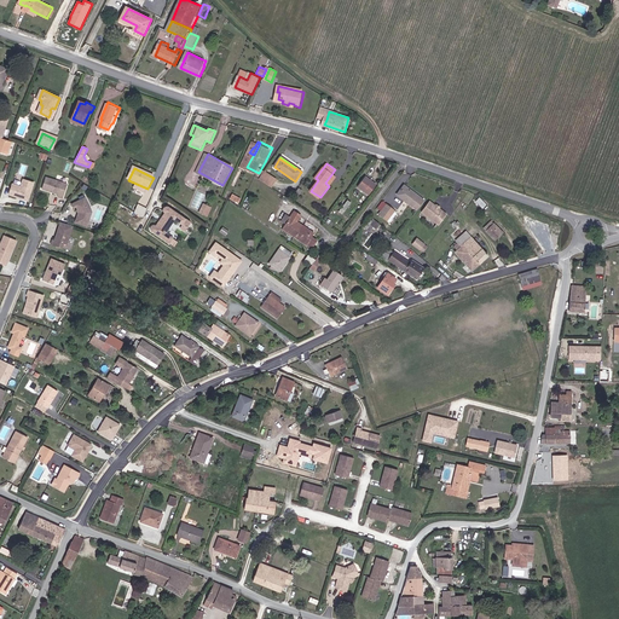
[(264,171),(259,178),(271,186),(277,179),(264,171)]
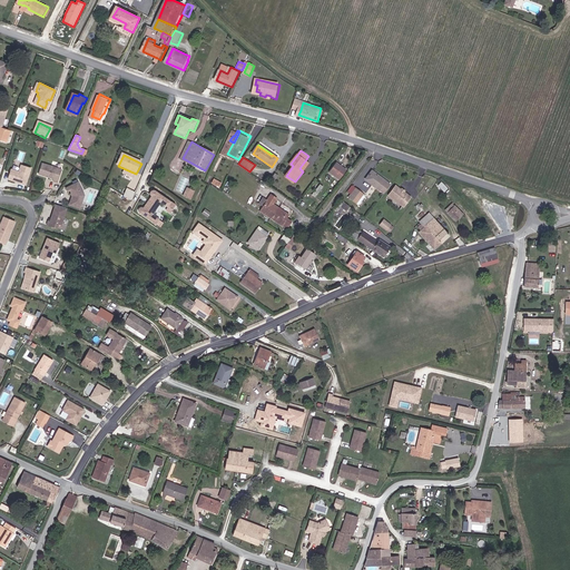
[(310,161),(306,159),(300,168),(303,172),(310,161)]
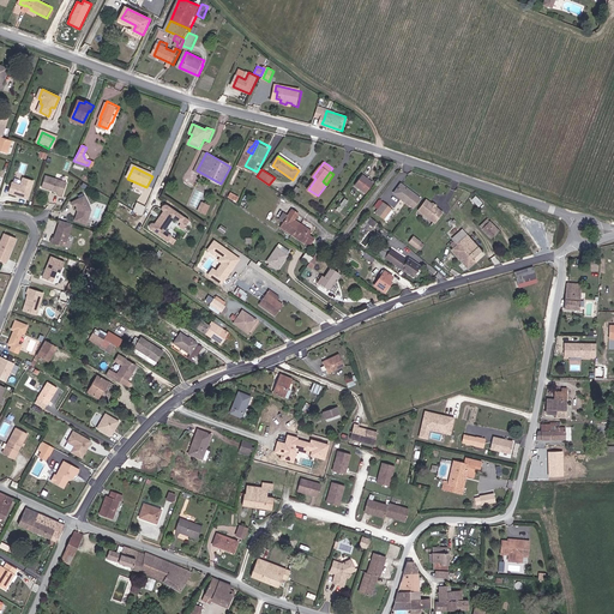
[(47,175),(43,186),(60,191),(59,193),(65,194),(68,181),(47,175)]
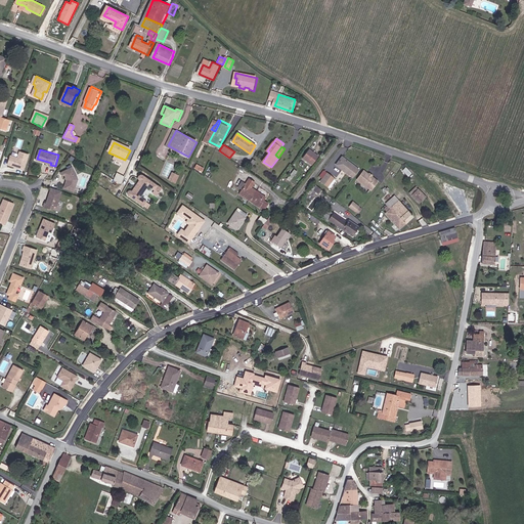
[(311,150),(305,159),(314,166),(320,157),(311,150)]
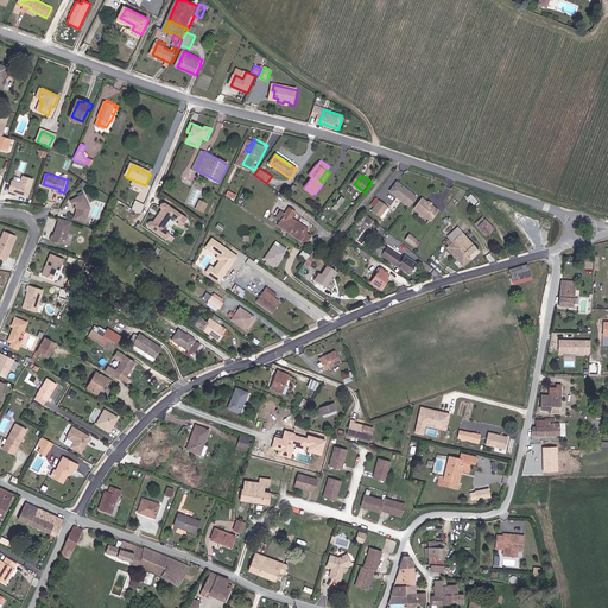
[(14,182),(11,192),(30,197),(35,179),(24,177),(23,184),(14,182)]
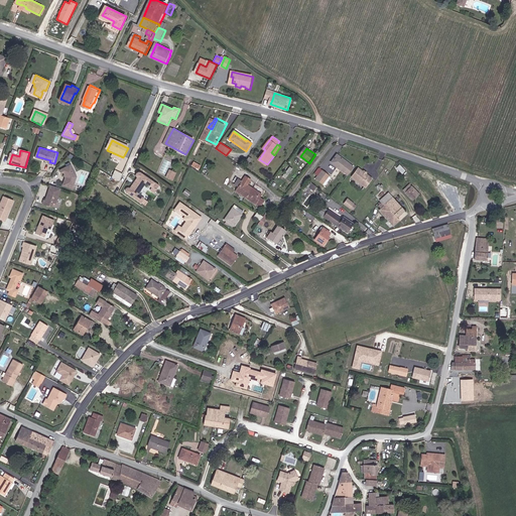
[(123,157),(114,153),(112,158),(121,162),(123,157)]
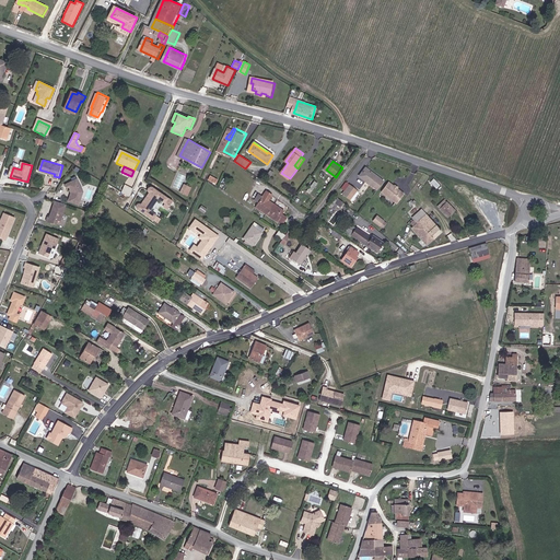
[(380,190),(385,183),(369,168),(362,176),(380,190)]
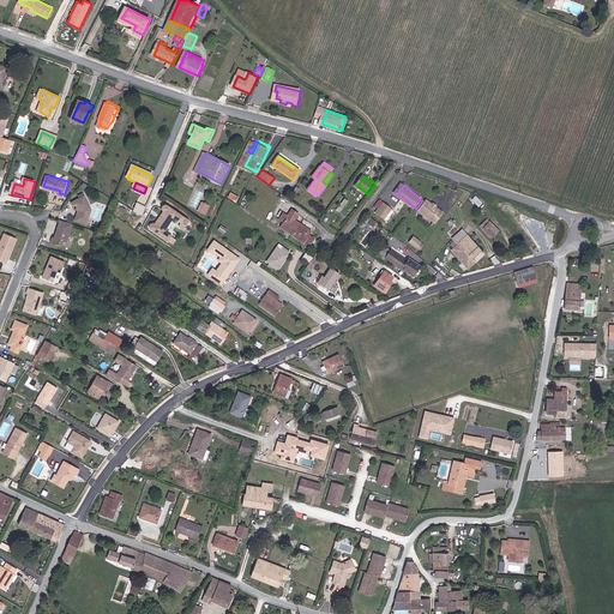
[(80,210),(78,220),(89,222),(92,209),(85,194),(73,202),(76,206),(78,206),(80,210)]
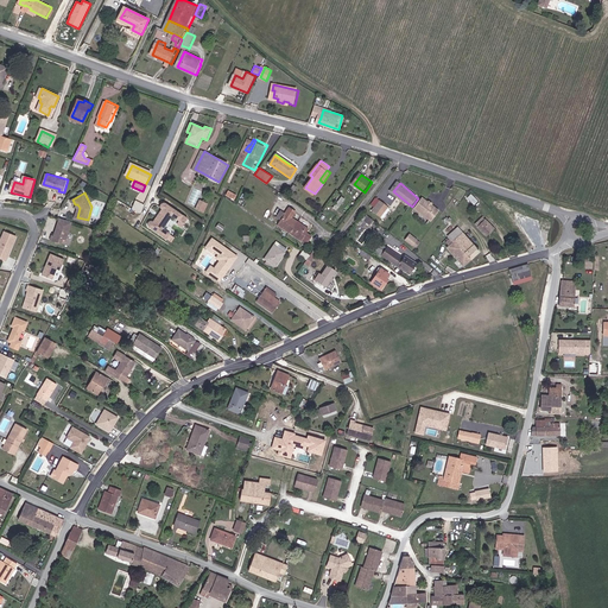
[(467,198),(475,203),(479,198),(470,194),(467,198)]
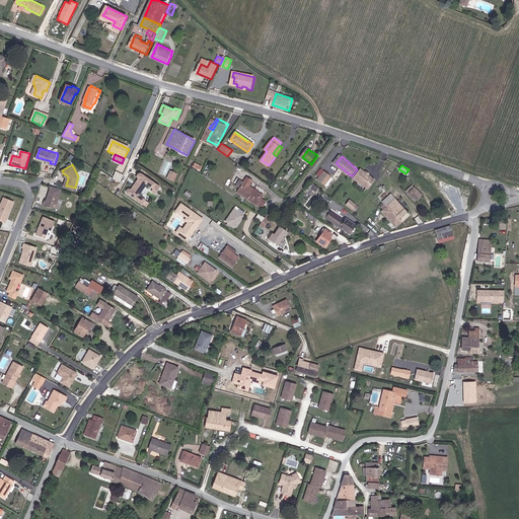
[(285,175),(288,177),(295,169),(292,167),(285,175)]
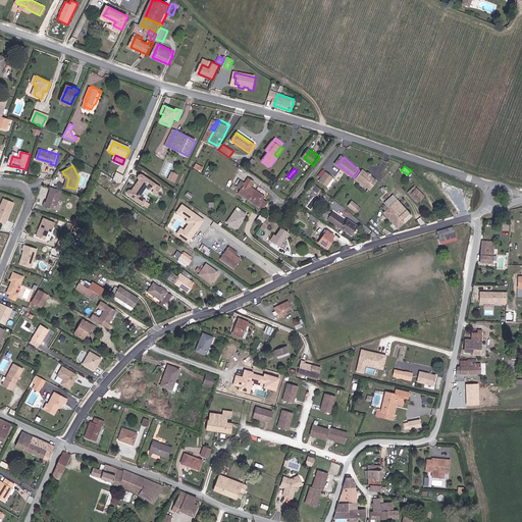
[(323,178),(328,172),(324,169),(320,175),(323,178)]
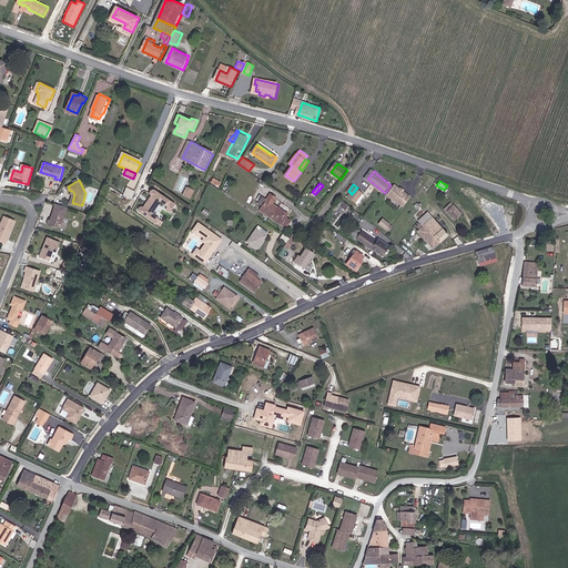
[(402,190),(403,189),(397,185),(389,194),(405,205),(412,196),(405,191),(404,192),(402,190)]
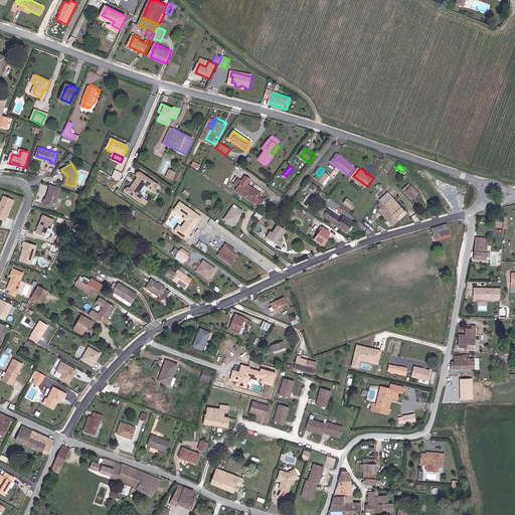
[(173,173),(171,172),(170,174),(176,177),(179,171),(175,169),(173,173)]
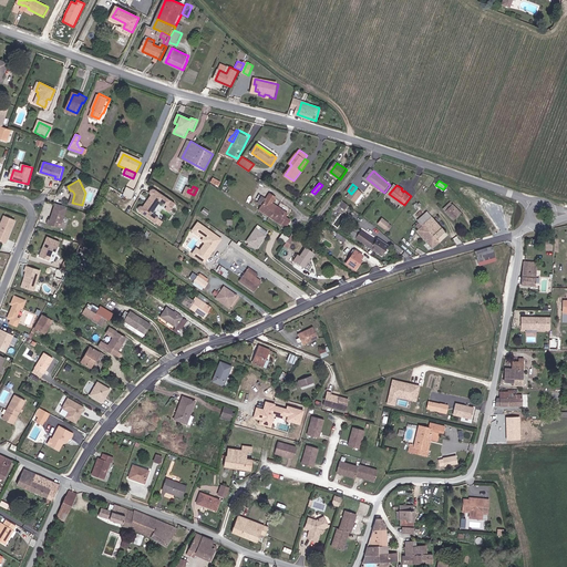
[(319,199),(326,188),(322,186),(316,197),(319,199)]
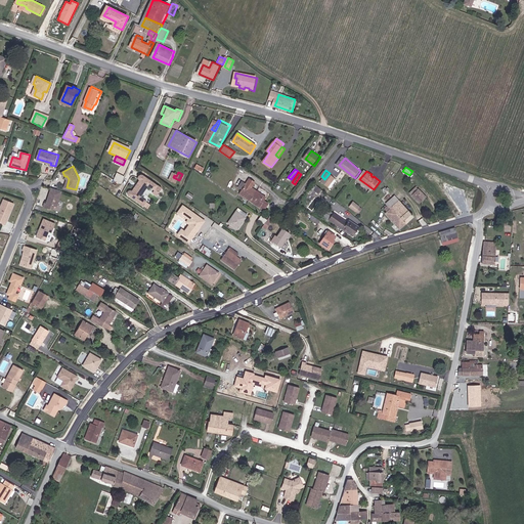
[(333,176),(330,173),(324,179),(322,182),(326,185),(333,176)]
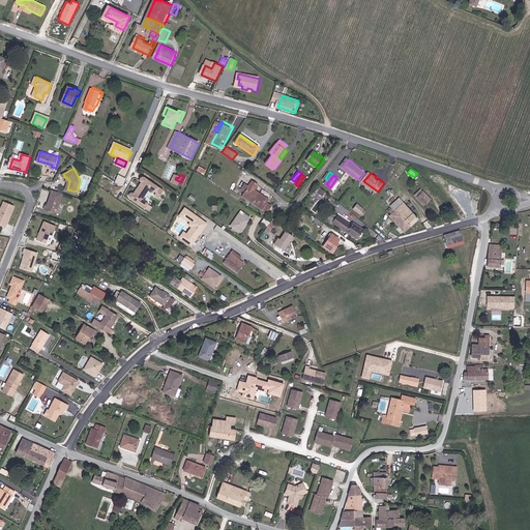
[(125,180),(118,177),(115,183),(121,188),(125,180)]
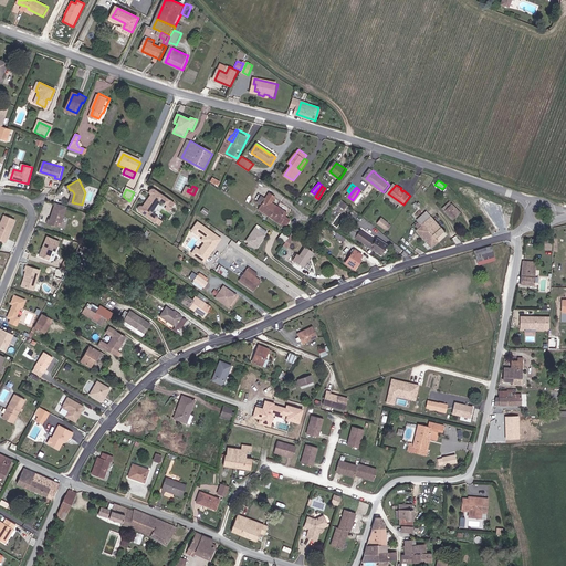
[(139,211),(155,222),(159,218),(154,213),(153,212),(160,201),(161,201),(167,206),(171,200),(155,189),(154,189),(153,189),(152,189),(152,190),(150,190),(150,191),(150,192),(150,194),(152,195),(143,207),(143,206),(142,206),(140,206),(139,206),(139,207),(138,207),(138,208),(138,209),(138,210),(138,211),(139,211)]
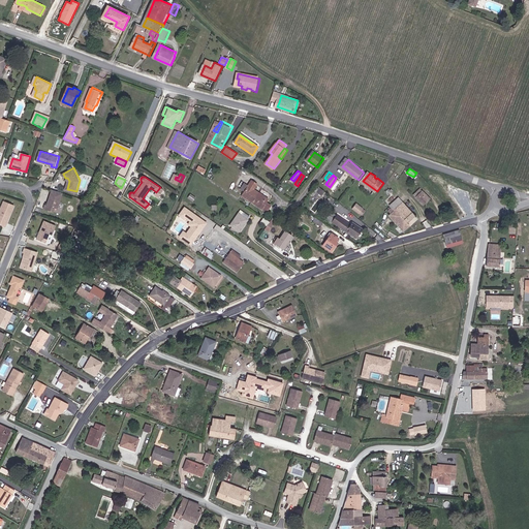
[(336,178),(330,187),(335,191),(342,182),(336,178)]
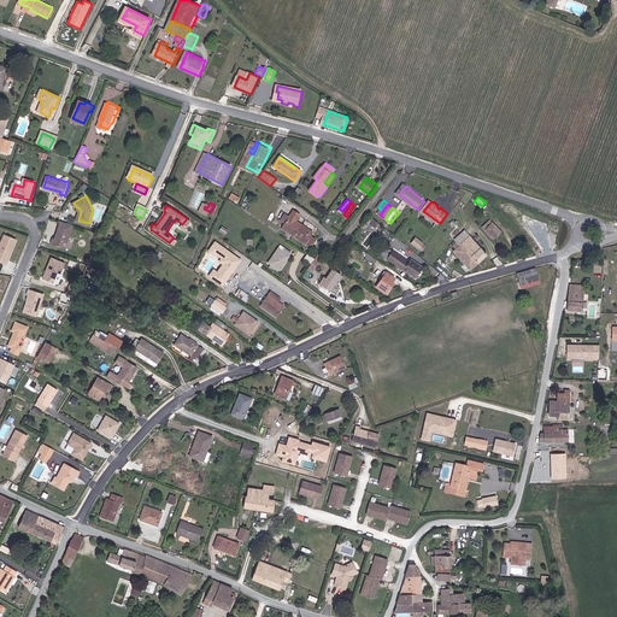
[(295,212),(283,230),(312,248),(318,241),(312,238),(315,234),(297,222),(300,216),(295,212)]
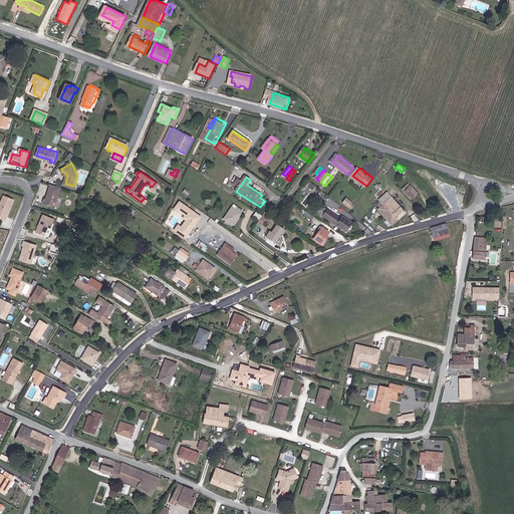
[(308,183),(302,190),(306,193),(308,189),(310,191),(312,189),(313,187),(308,183)]
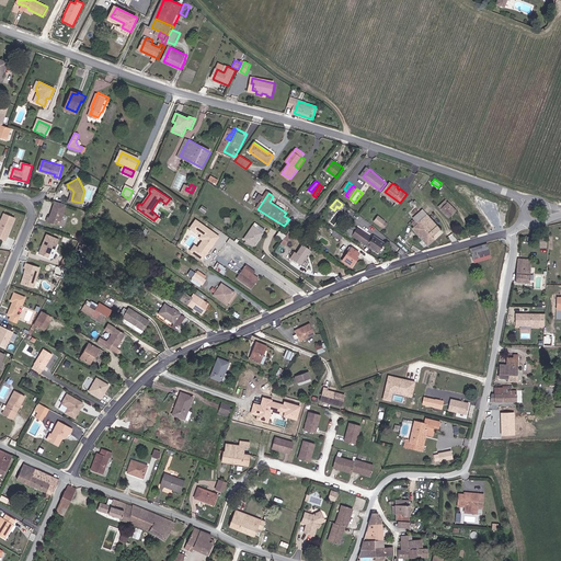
[(69,204),(57,201),(53,217),(50,216),(49,220),(59,224),(60,220),(64,220),(69,204)]
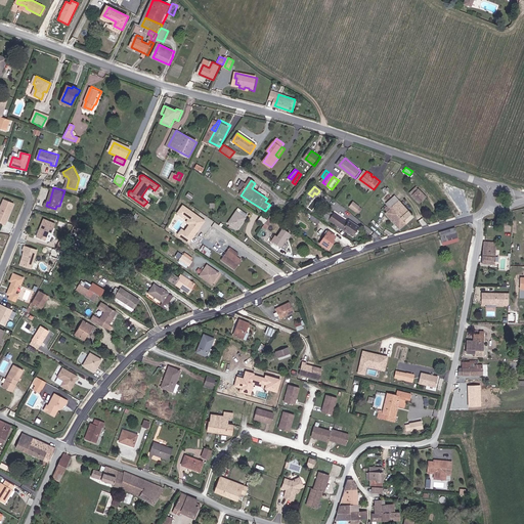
[(421,190),(415,195),(424,206),(430,201),(421,190)]
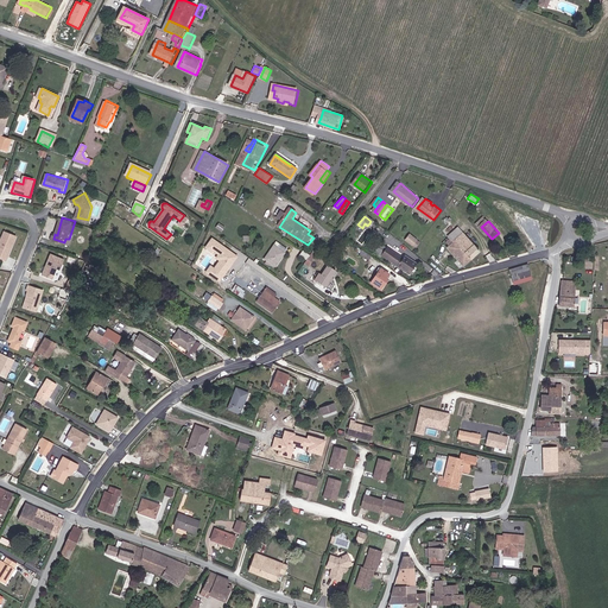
[(461,227),(450,238),(454,242),(449,248),(466,265),(482,249),(461,227)]
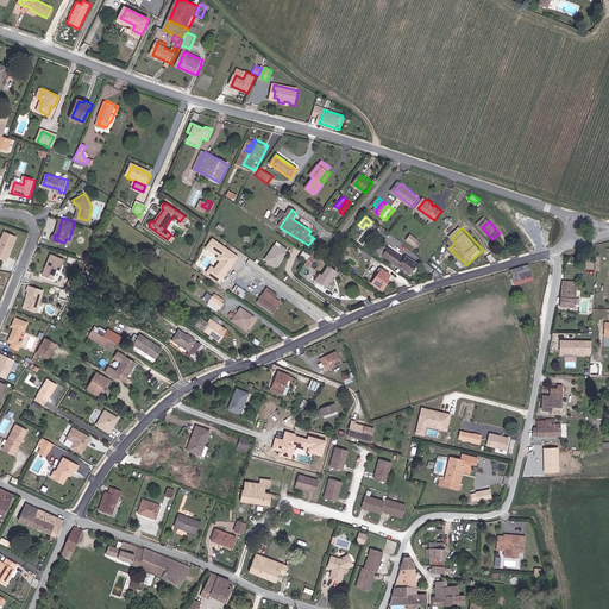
[(416,243),(416,242),(420,238),(420,237),(413,232),(409,238),(416,243)]
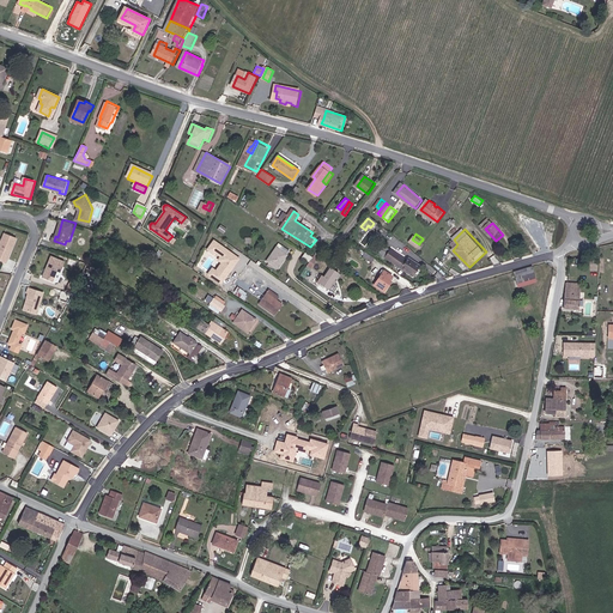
[(4,235),(0,244),(0,256),(1,258),(0,261),(8,263),(16,238),(4,235)]
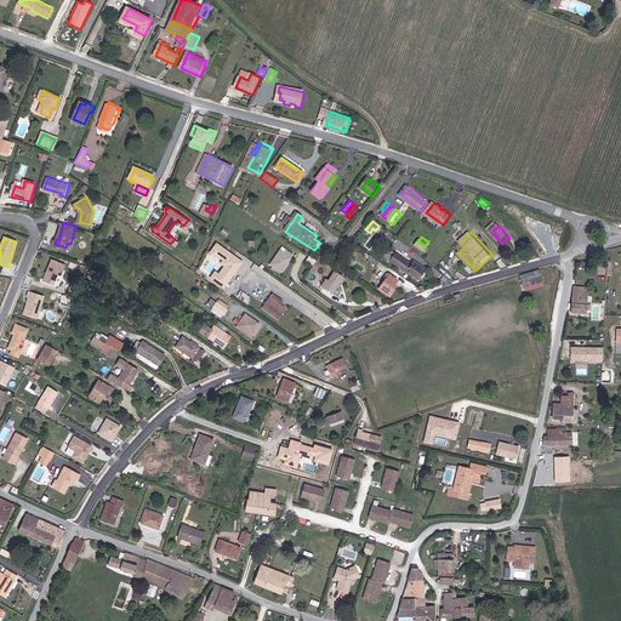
[(244,262),(217,243),(209,255),(221,263),(220,265),(223,267),(218,273),(215,271),(210,278),(223,289),(244,262)]
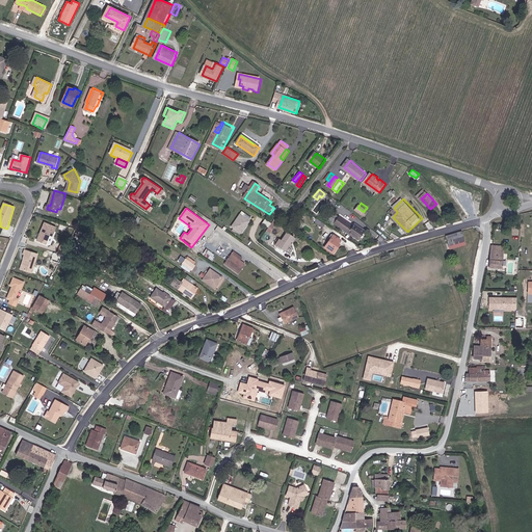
[(241,215),(233,227),(242,233),(251,218),(246,213),(243,217),(241,215)]
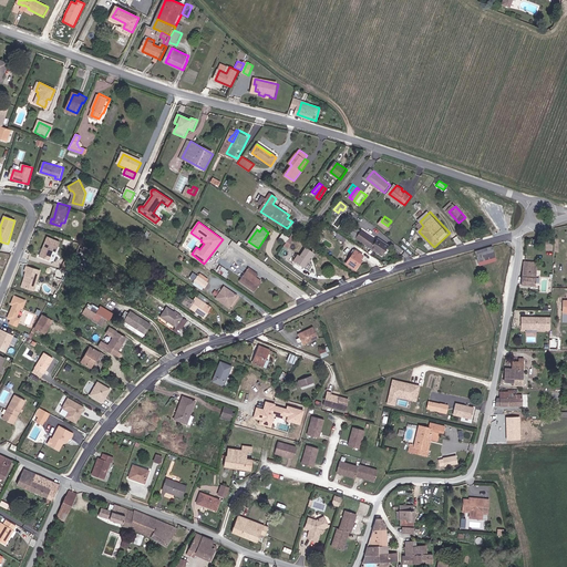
[(353,237),(359,240),(363,234),(358,230),(353,237)]
